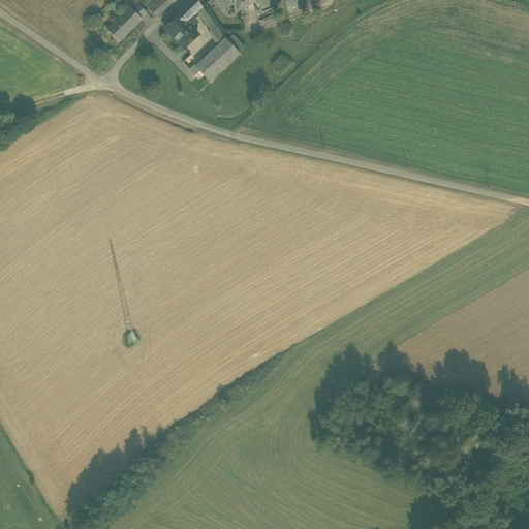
[(175,0),(155,0),(148,7),(157,17),(175,0)]
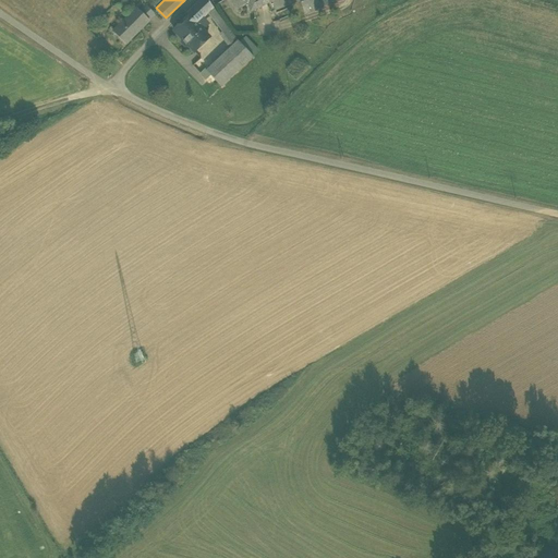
[(207,13),(208,13),(214,8),(207,0),(201,0),(198,2),(207,13)]
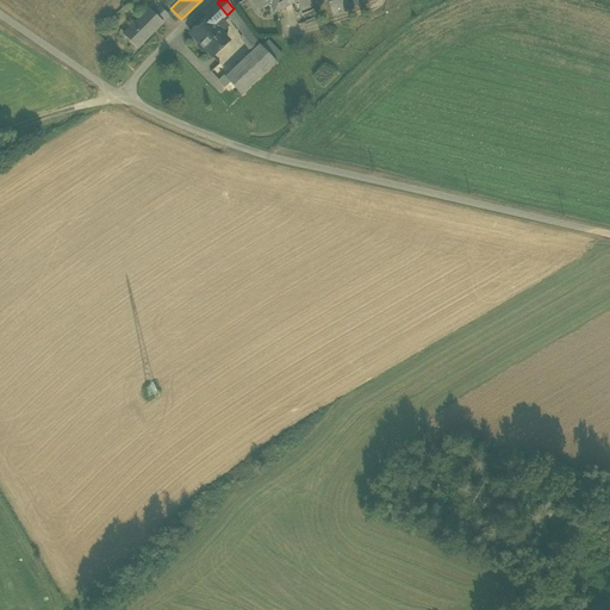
[(250,0),(256,11),(269,4),(278,0),(250,0)]
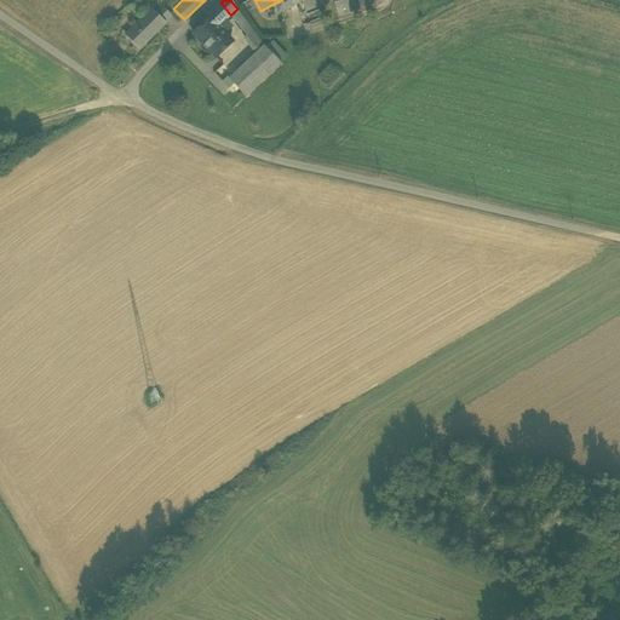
[(306,11),(333,1),(333,0),(332,0),(282,0),(274,4),(279,13),(302,1),(306,11)]
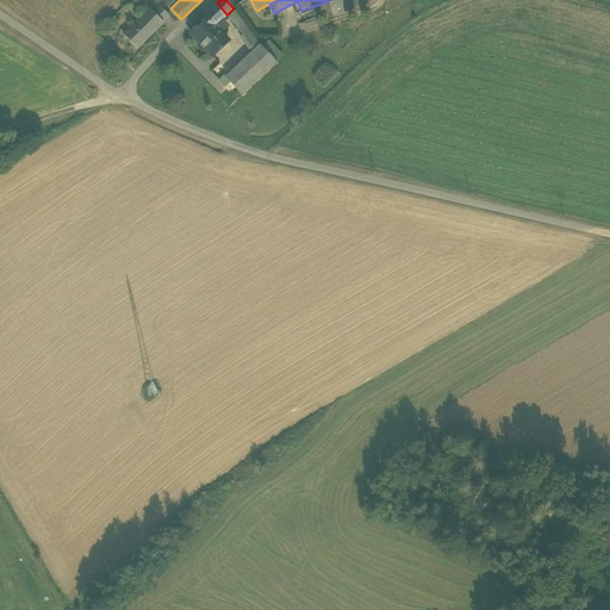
[(332,17),(348,11),(344,2),(330,7),(328,0),(328,1),(332,16),(332,17)]
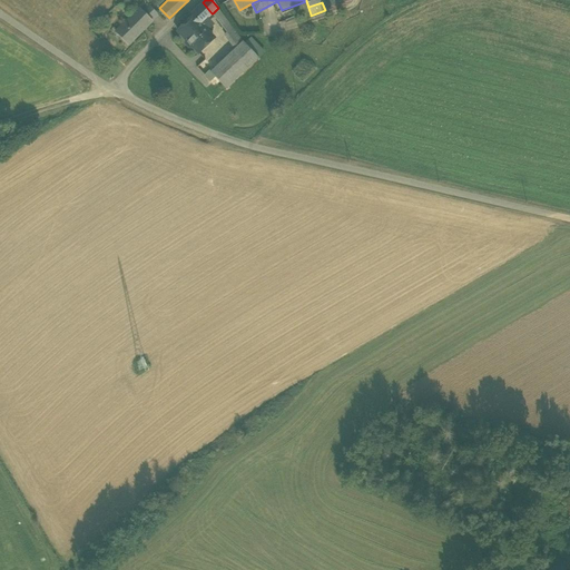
[(351,0),(321,0),(322,2),(325,10),(352,1),(351,0)]
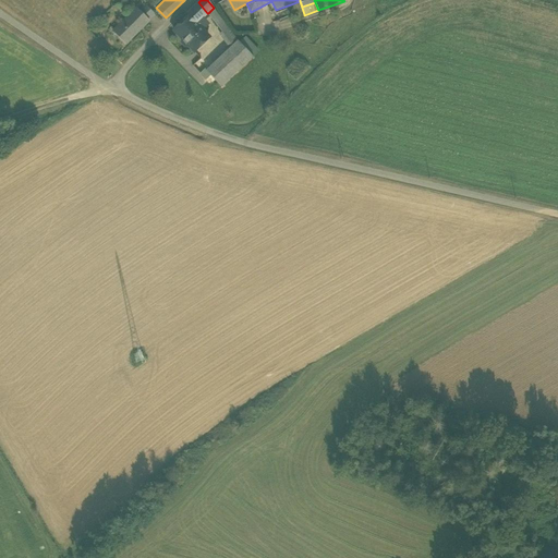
[(203,19),(207,13),(198,2),(193,8),(203,19)]
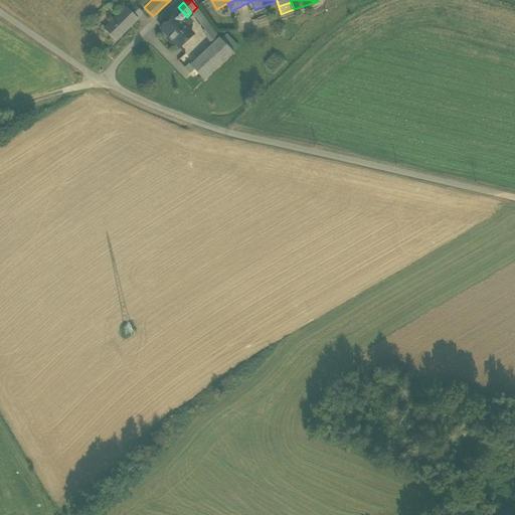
[(129,10),(138,19),(144,13),(135,4),(129,10)]
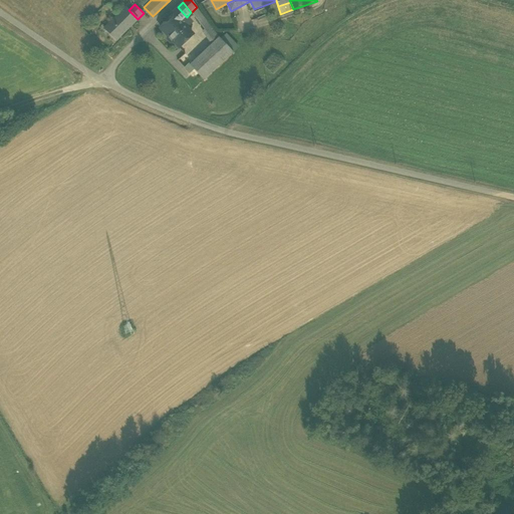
[(174,42),(180,48),(193,35),(186,27),(185,26),(190,21),(190,20),(187,17),(178,7),(172,13),(173,15),(160,27),(168,35),(167,38),(171,42),(174,42)]
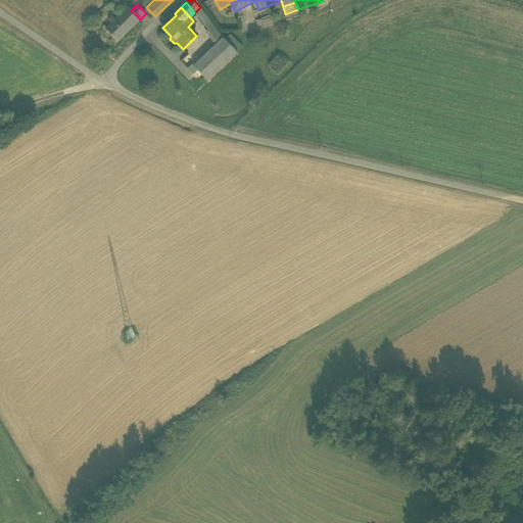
[(214,27),(200,7),(195,12),(208,31),(214,27)]
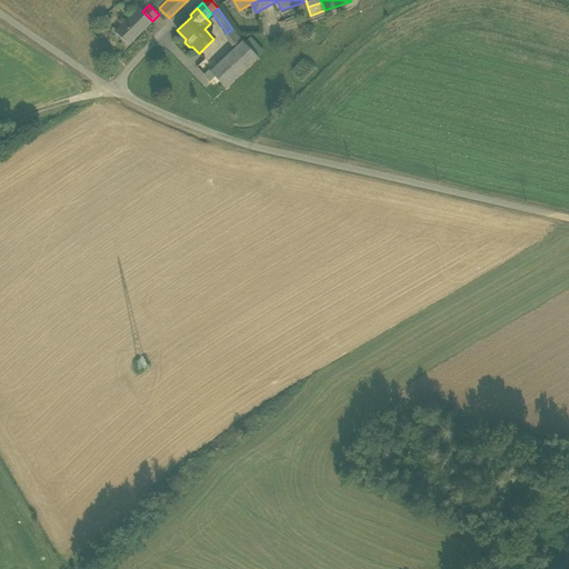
[(116,33),(128,46),(152,21),(142,11),(140,9),(116,33)]
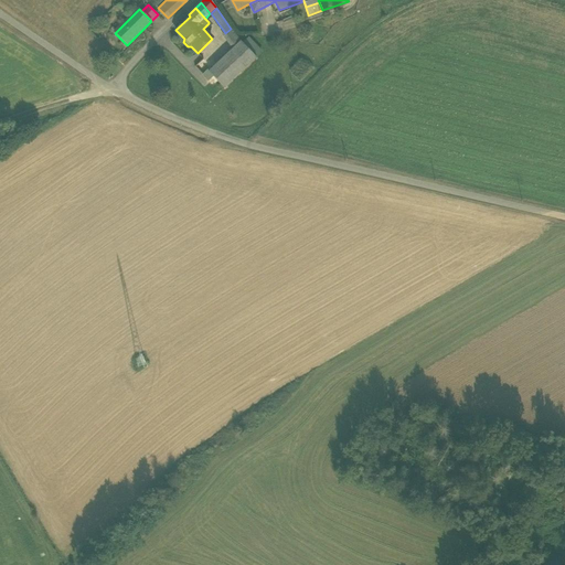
[(241,41),(231,29),(225,33),(235,46),(241,41)]
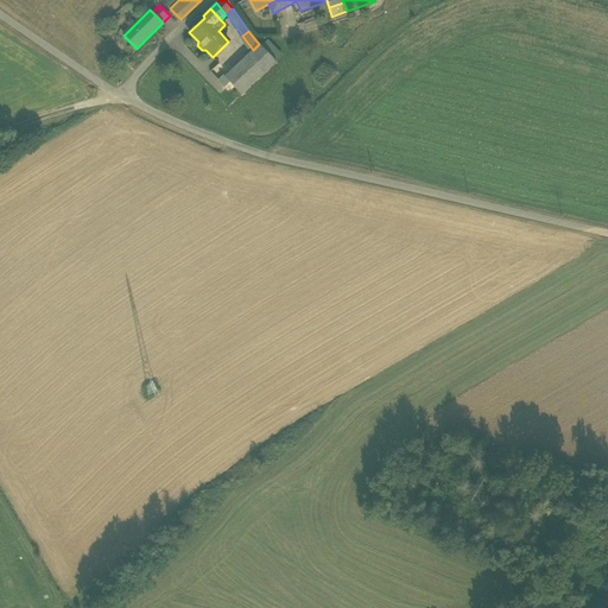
[(261,46),(276,62),(282,56),(267,40),(261,46)]
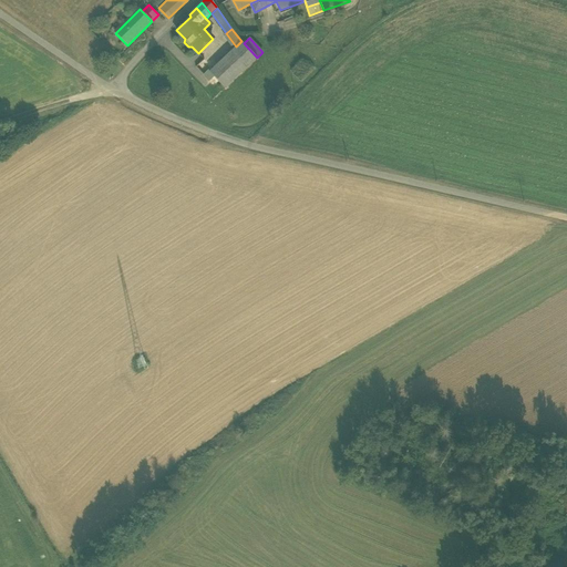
[(236,47),(210,71),(209,72),(214,76),(225,88),(257,58),(244,43),(241,41),(236,47)]
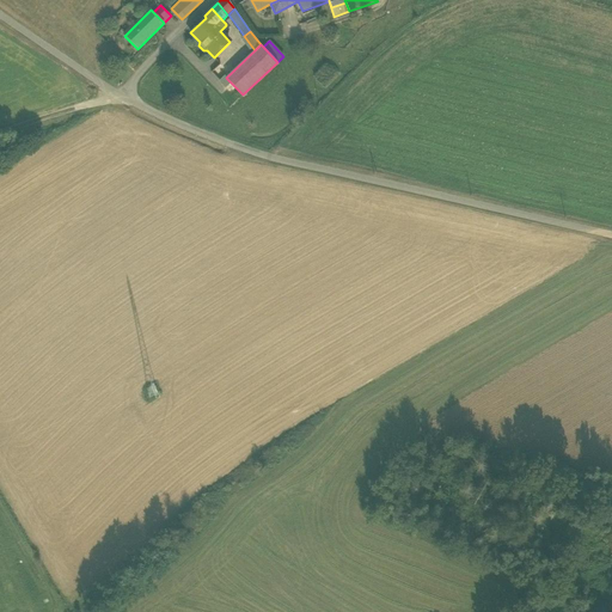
[(226,87),(231,83),(226,78),(227,77),(225,75),(220,80),(226,87)]
